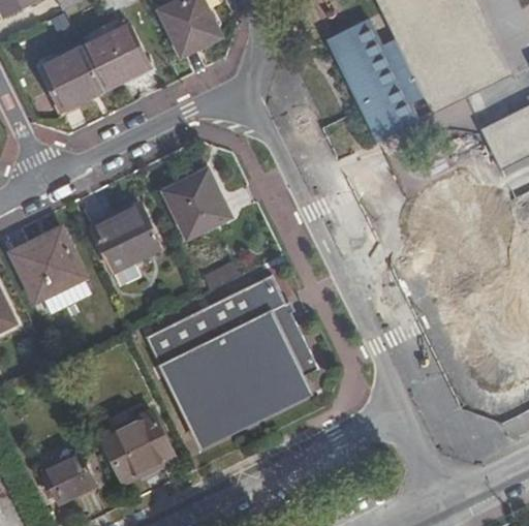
[(0,0),(0,8),(3,16),(36,0),(0,0)]
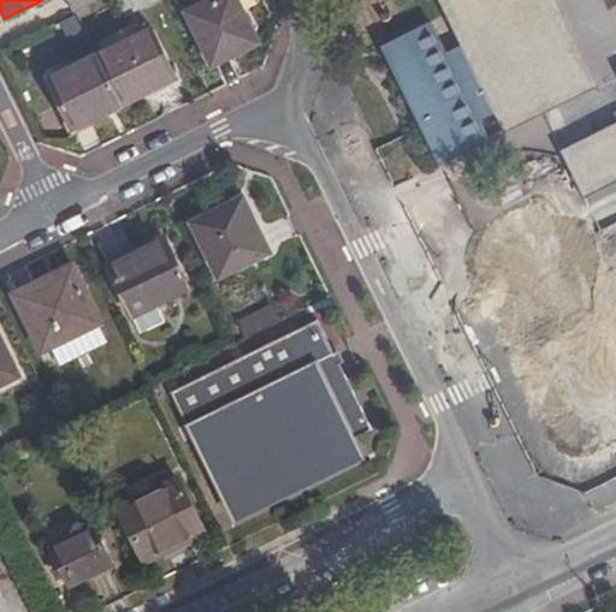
[(70,0),(75,10),(94,0),(70,0)]
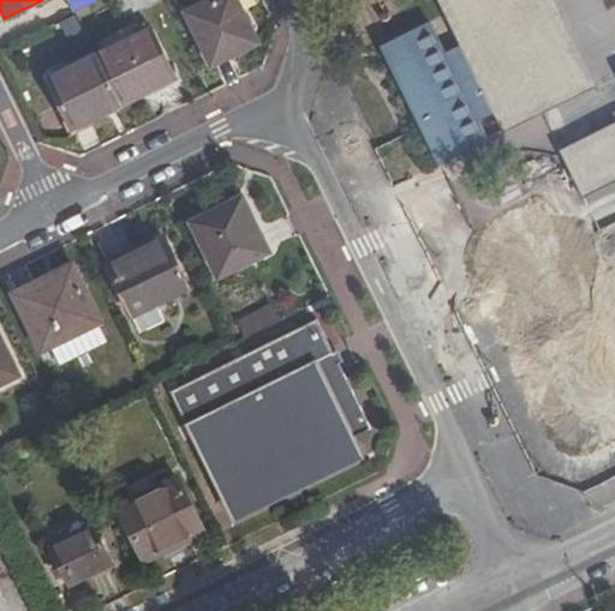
[(213,0),(186,12),(212,65),(238,52),(236,46),(249,40),(249,30),(233,0),(213,0)]
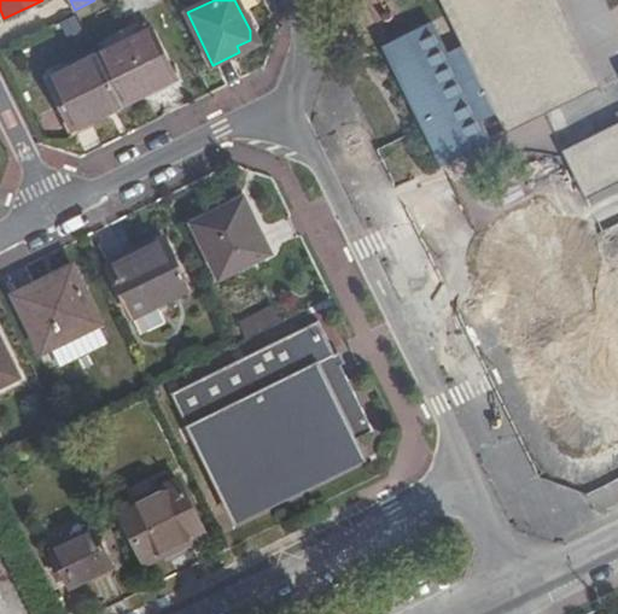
[(497,113),(506,130),(598,85),(555,0),(441,0),(464,46),(447,53),(431,21),(382,45),(439,162),(489,138),(481,122),(497,113)]
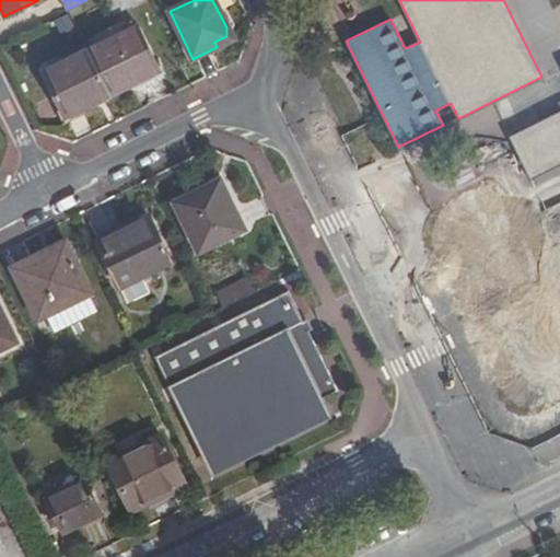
[(90,51),(111,95),(133,84),(131,80),(158,68),(138,26),(89,50),(90,51)]
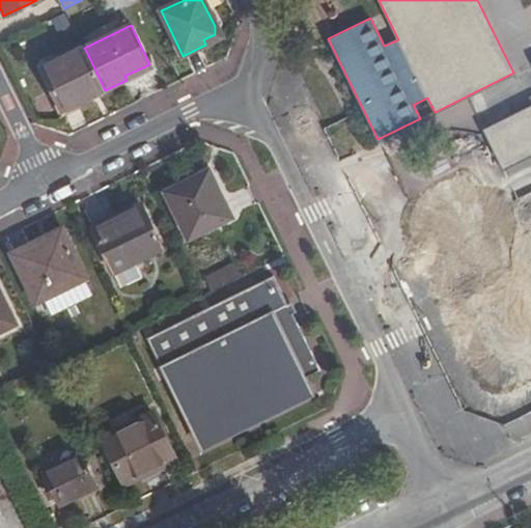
[(63,111),(105,90),(85,49),(44,68),(63,111)]
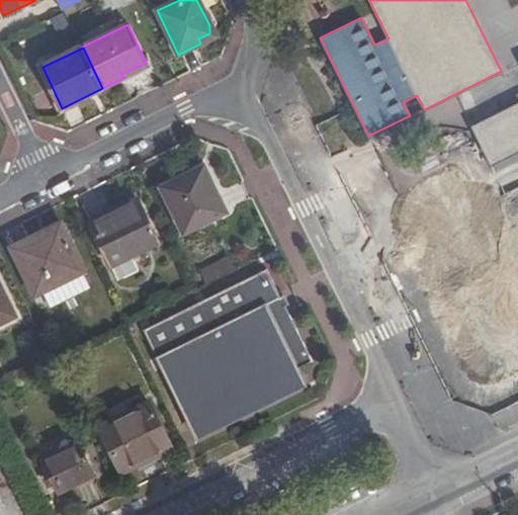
[(121,74),(123,78),(148,66),(146,63),(121,74)]
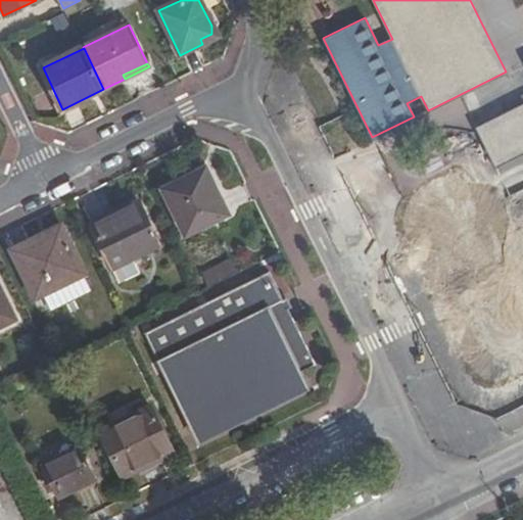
[(522,105),(511,111),(515,121),(481,137),(495,166),(496,169),(522,155),(522,105)]
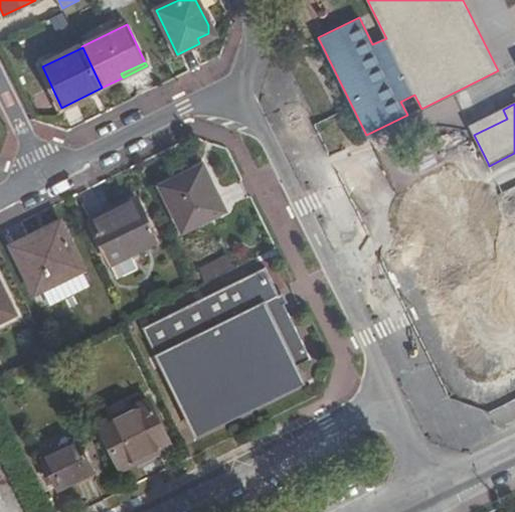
[(470,126),(474,135),(507,119),(503,110),(470,126)]
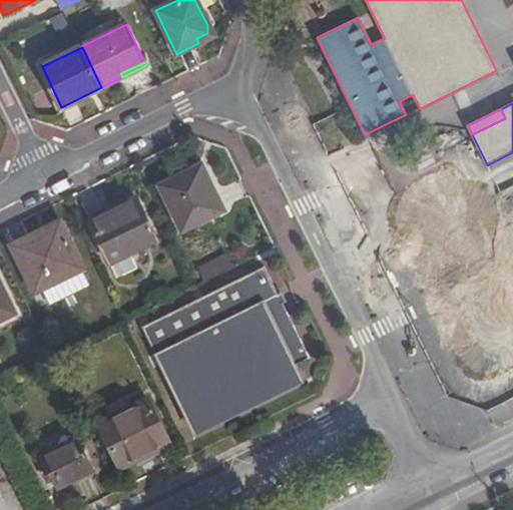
[(199,163),(213,192),(221,188),(204,154),(179,166),(182,172),(199,163)]
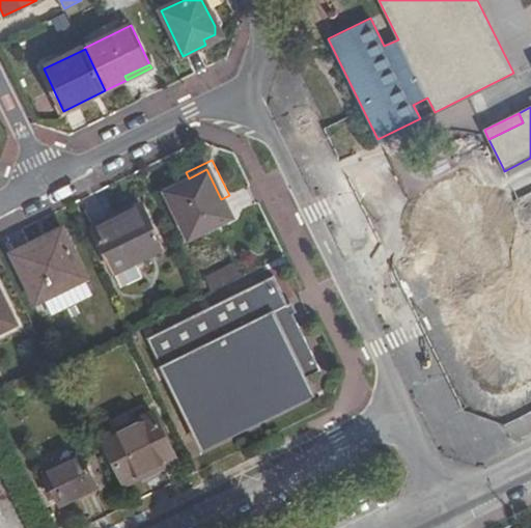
[(229,215),(221,199),(206,169),(189,178),(166,190),(188,235),(229,215)]
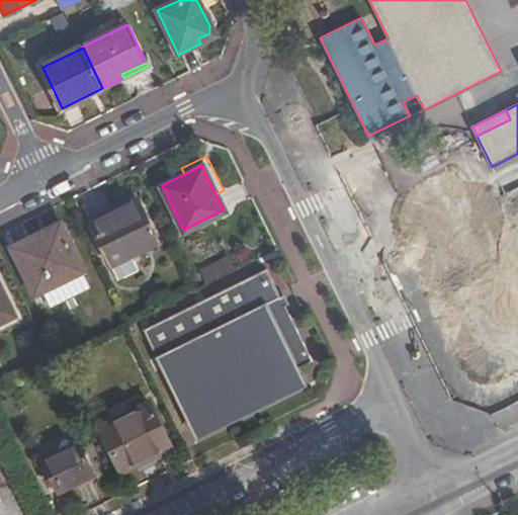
[(452,169),(408,191),(483,342),(517,323),(517,302),(457,180),(452,169)]
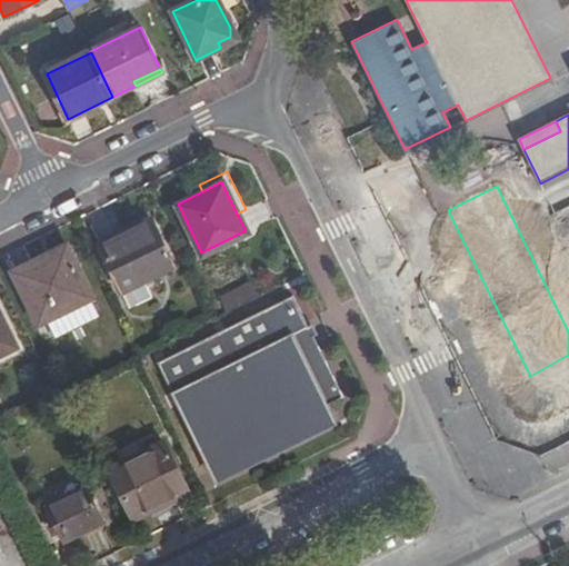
[(117,239),(151,222),(147,214),(112,231),(115,235),(117,239)]
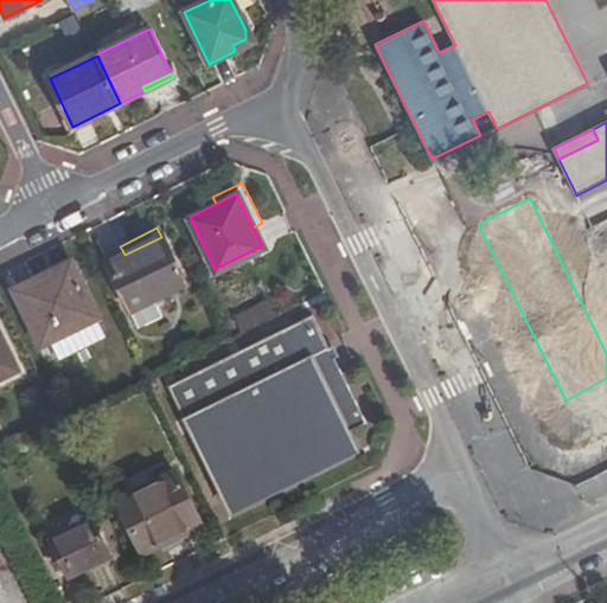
[(184,283),(161,237),(125,255),(122,250),(103,260),(136,325),(155,315),(148,301),(184,283)]
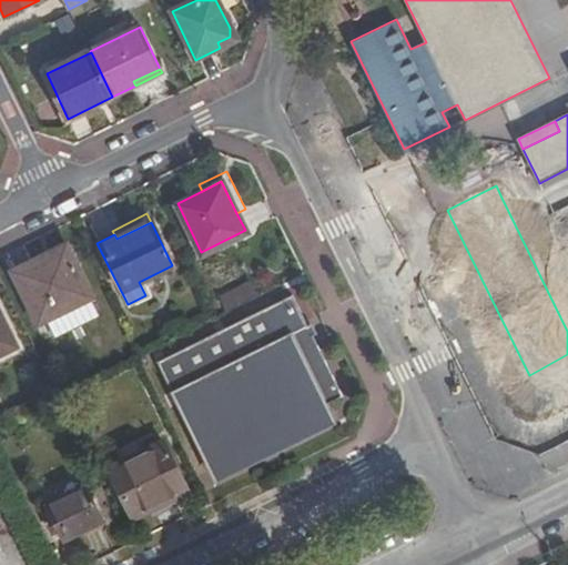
[(40,320),(89,295),(67,251),(34,266),(32,262),(14,271),(40,320)]
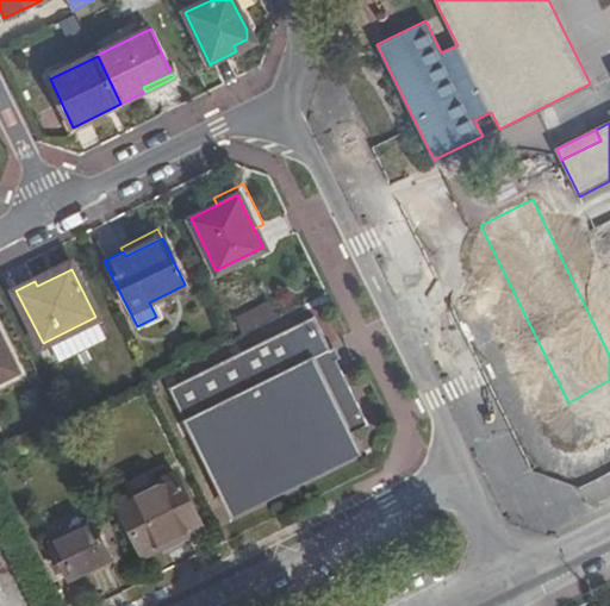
[(275,298),(242,310),(248,326),(281,314),(275,298)]
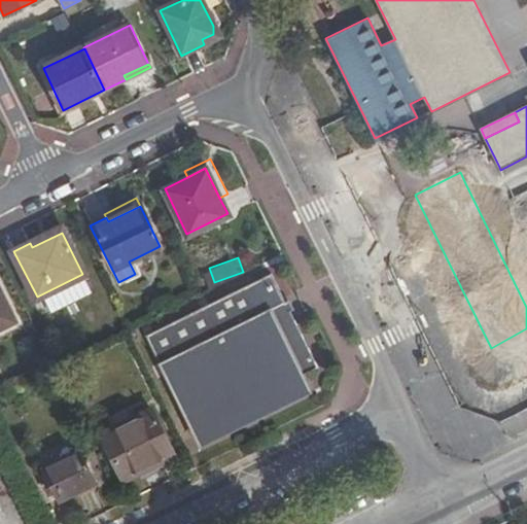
[(271,274),(206,305),(143,336),(191,437),(255,406),(305,382),(302,376),(316,369),(271,274)]
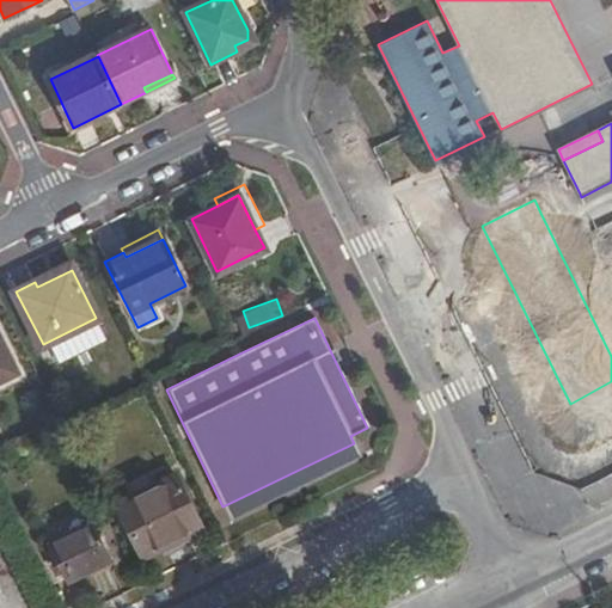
[(0,375),(18,367),(0,331),(0,375)]
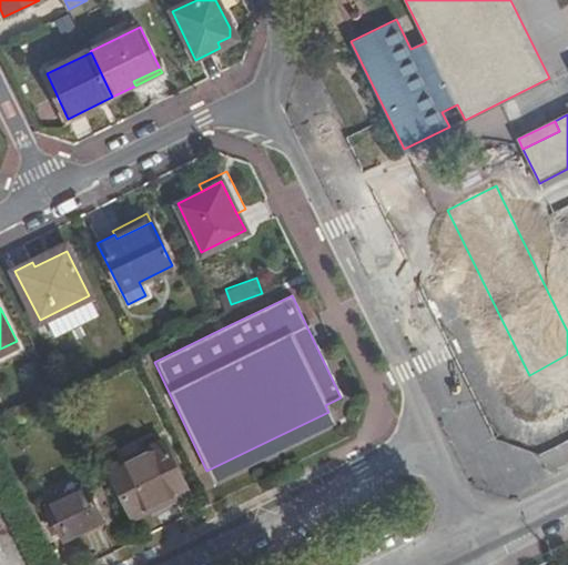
[(0,359),(20,349),(17,341),(0,349),(0,359)]
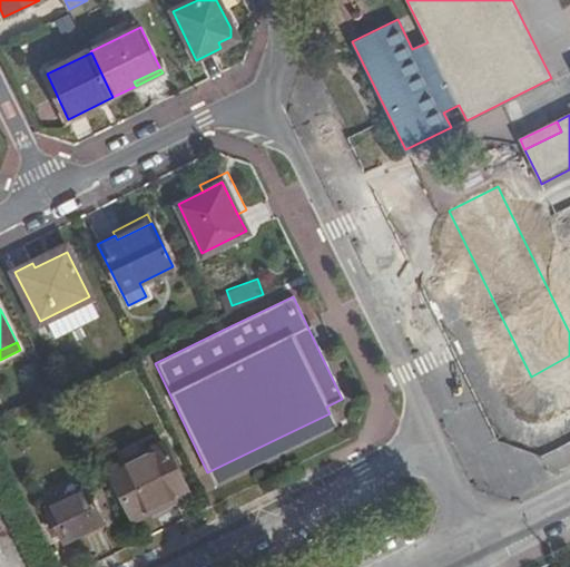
[(330,413),(276,439),(207,472),(213,485),(282,451),(335,426),(330,413)]
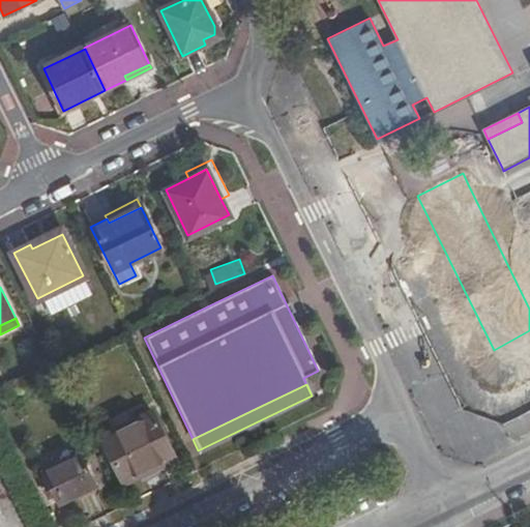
[(176,459),(153,413),(104,437),(126,482),(176,459)]
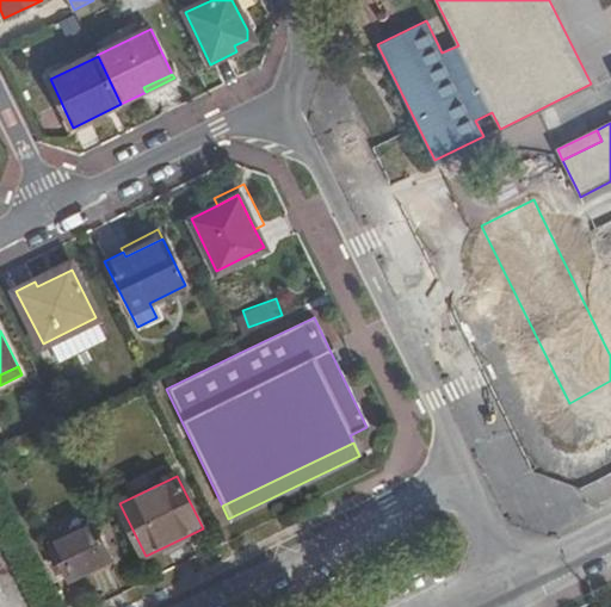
[(97,524),(56,543),(72,577),(113,557),(97,524)]
